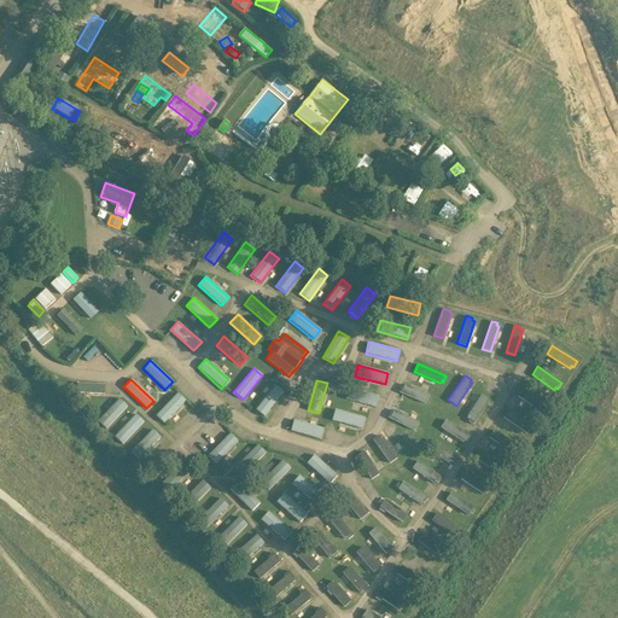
[(104,384),(76,383),(75,394),(104,395),(104,384)]
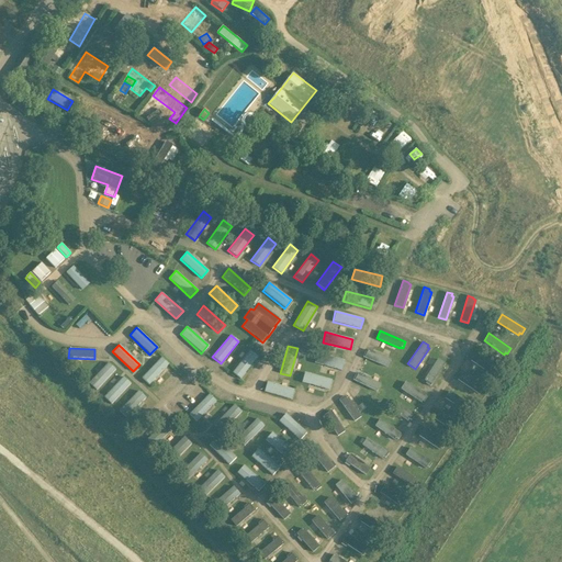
[(257,357),(249,350),(232,372),(239,379),(257,357)]
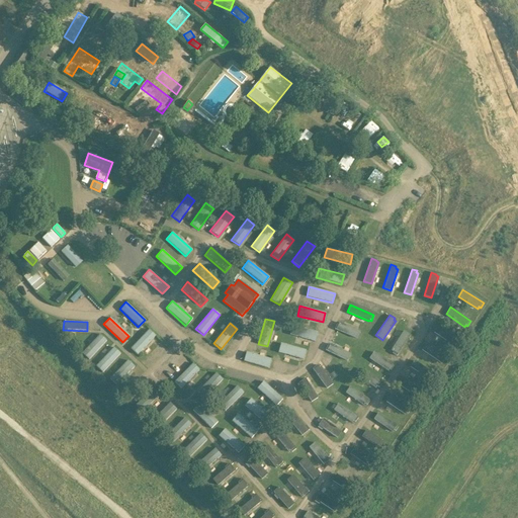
[(334,329),(356,338),(359,331),(339,323),(338,324),(336,324),(334,329)]
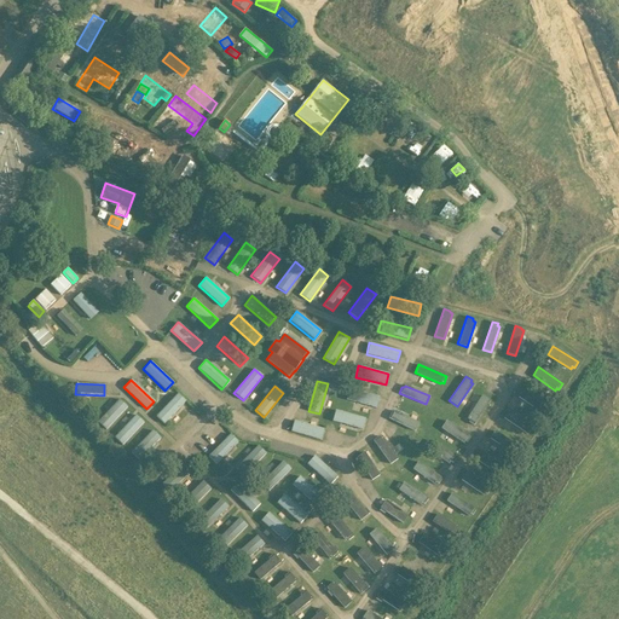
[(376,408),(380,397),(350,389),(346,400),(376,408)]
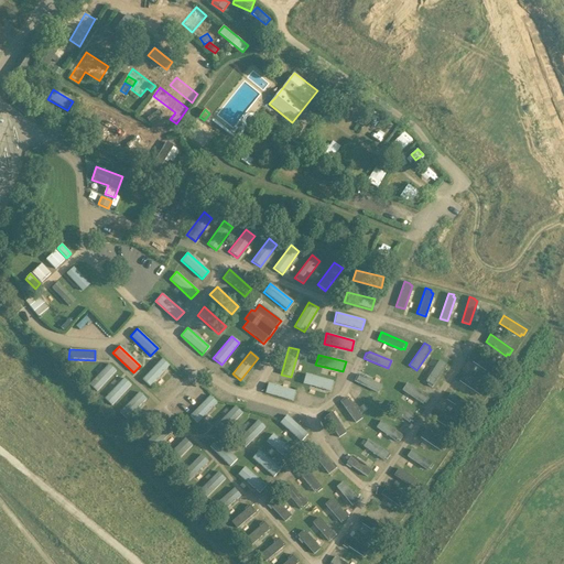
[(499,370),(477,355),(473,361),(492,376),(494,373),(496,375),(499,370)]
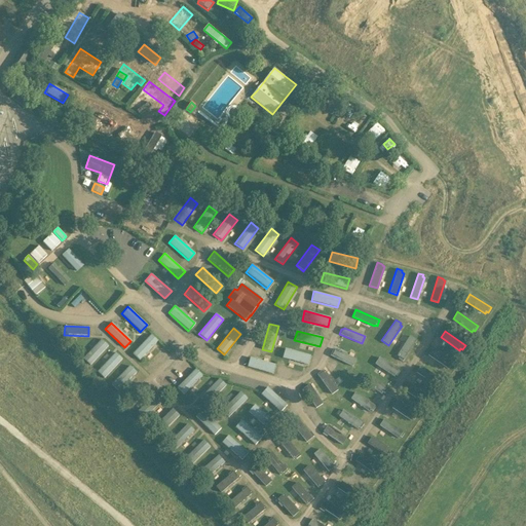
[(157,341),(150,334),(132,353),(139,361),(157,341)]
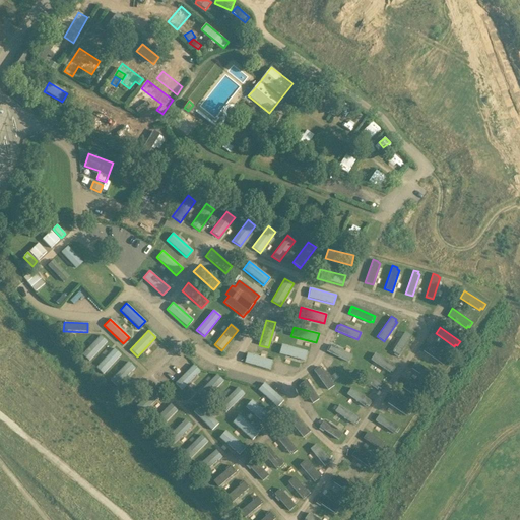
[(398,358),(411,336),(405,332),(392,351),(394,352),(393,353),(398,358)]
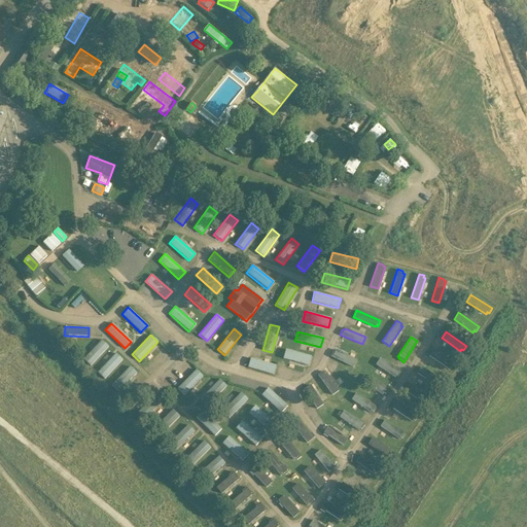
[(108,346),(101,340),(82,359),(90,365),(108,346)]
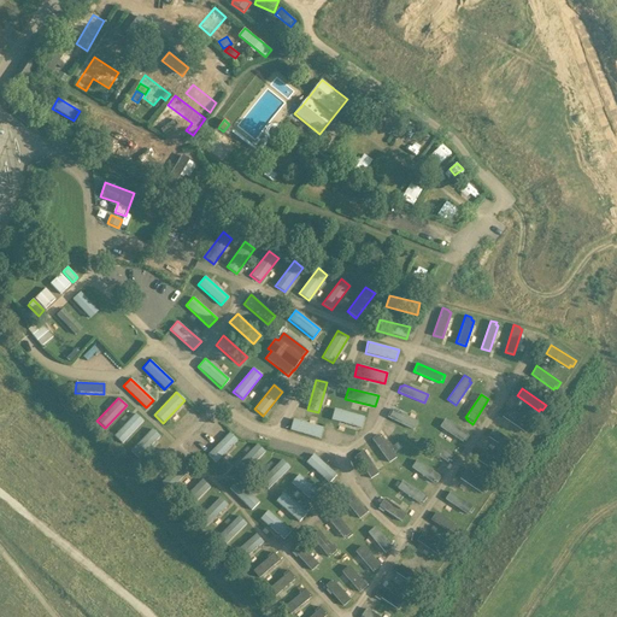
[(360,428),(364,417),(334,409),(330,419),(360,428)]
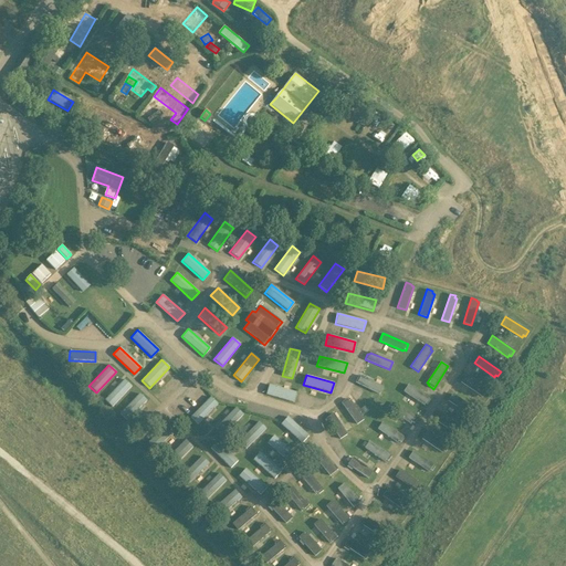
[(488,390),(464,375),(460,383),(481,396),(482,394),(484,395),(488,390)]
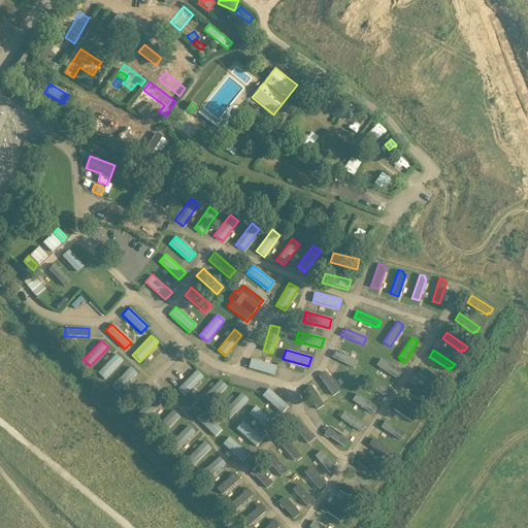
[(331,357),(354,368),(357,360),(336,351),(335,352),(333,351),(331,357)]
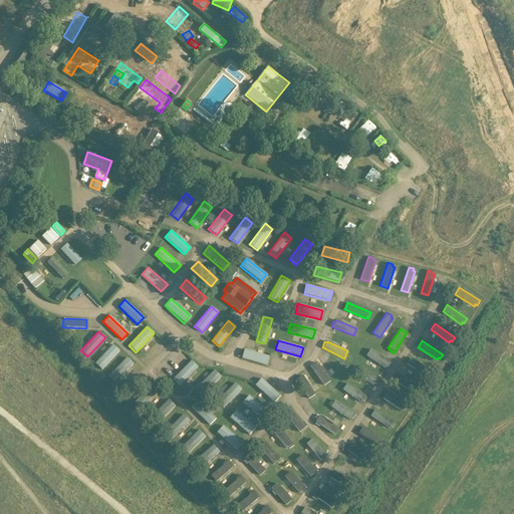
[(118,350),(111,344),(94,363),(101,369),(118,350)]
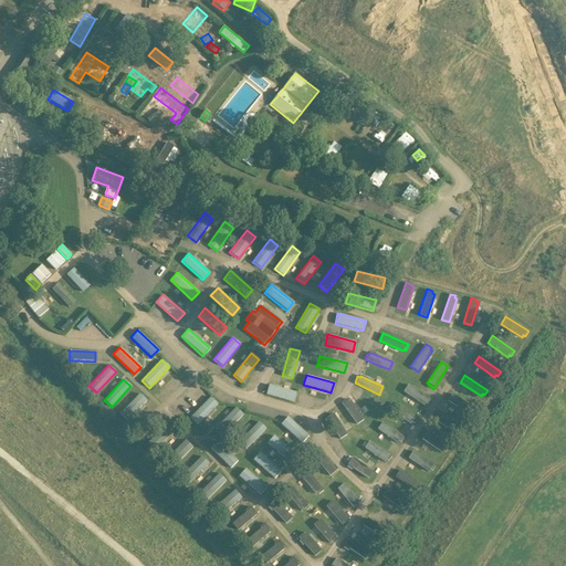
[(430,399),(408,384),(404,391),(423,405),(426,402),(427,404),(430,399)]
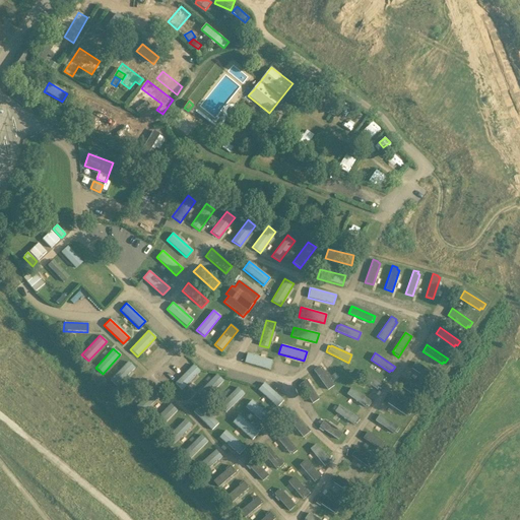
[(269,370),(272,361),(247,353),(244,363),(269,370)]
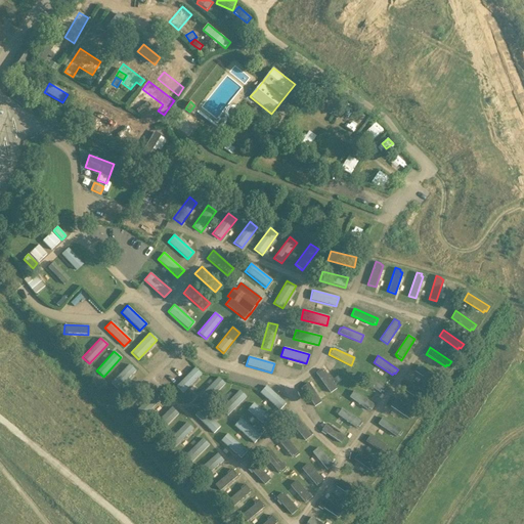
[(135,370),(128,364),(110,383),(117,390),(135,370)]
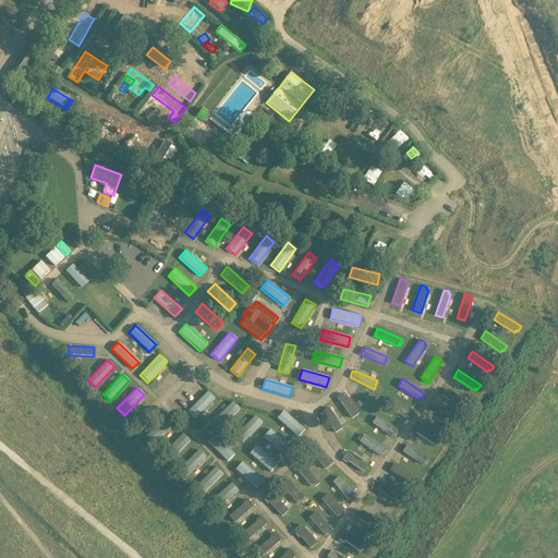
[(468,402),(446,388),(441,395),(461,408),(463,405),(464,408),(468,402)]
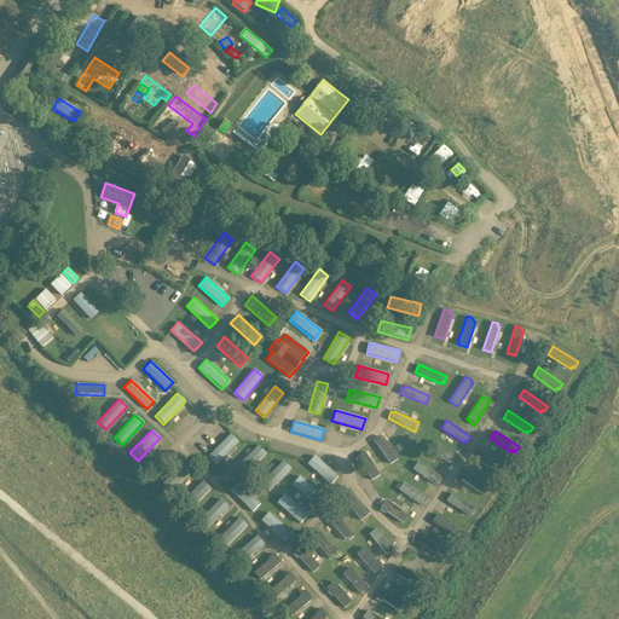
[(238,443),(230,434),(208,456),(215,464),(238,443)]
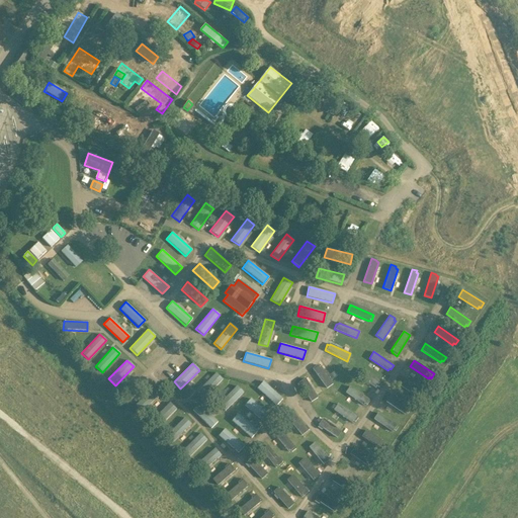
[(312,368),(327,389),(333,383),(320,365),(318,366),(317,365),(312,368)]
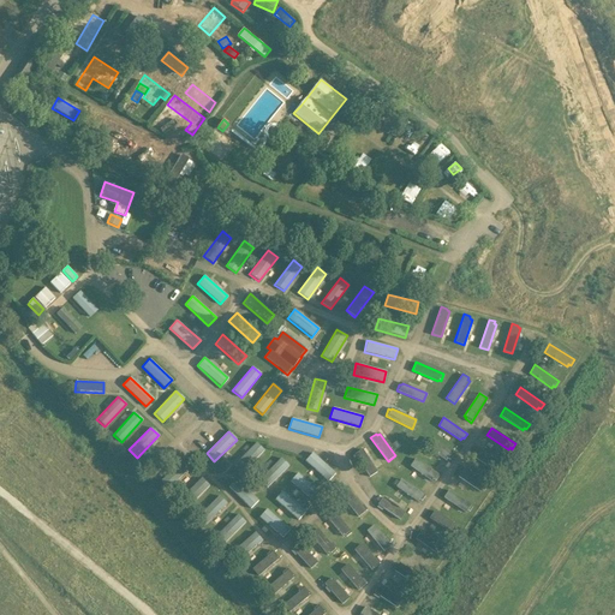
[(454,454),(429,439),(424,447),(447,461),(448,459),(451,460),(454,454)]
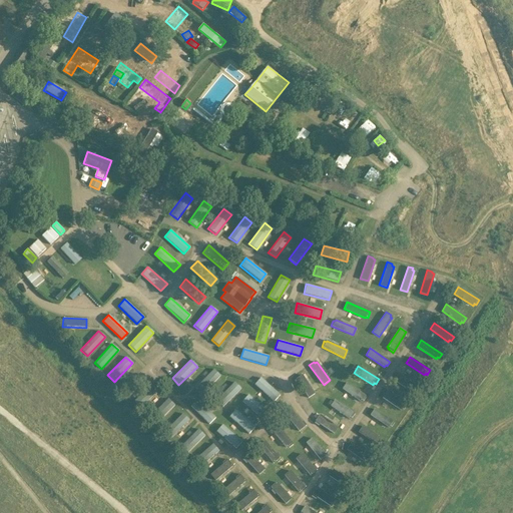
[(220,376),(213,369),(195,387),(202,394),(220,376)]
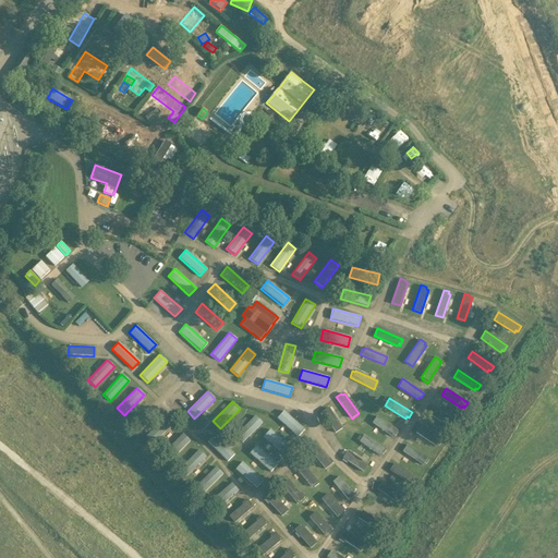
[(455,422),(433,407),(428,414),(448,427),(449,425),(451,426),(455,422)]
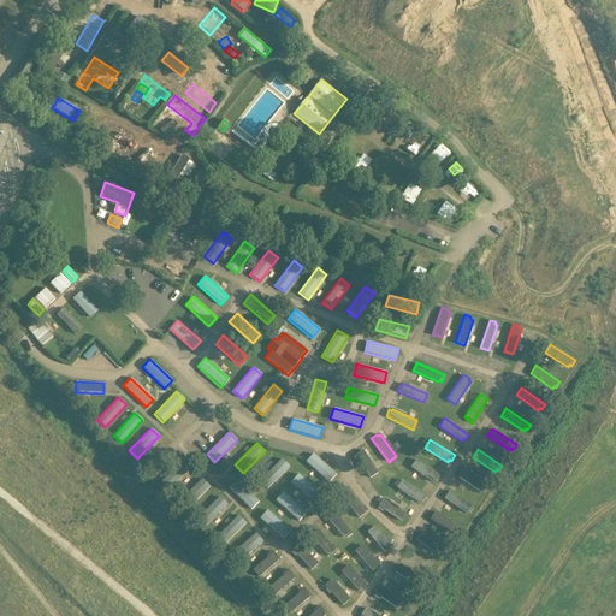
[(377,473),(362,450),(354,456),(353,457),(356,462),(359,461),(369,478),(377,473)]
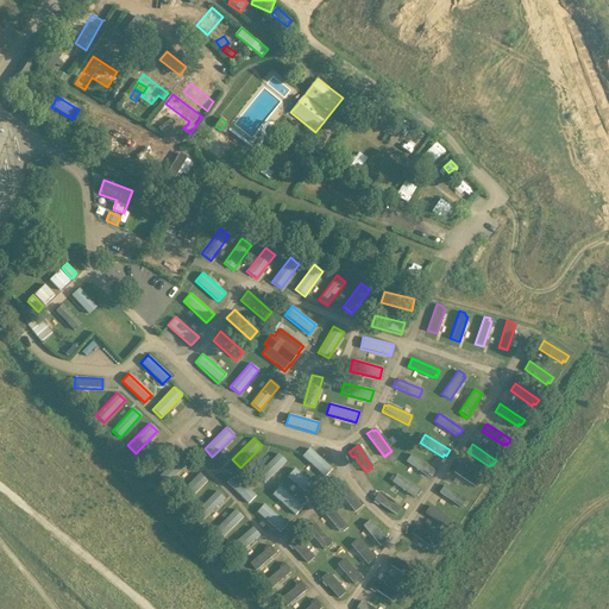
[(325,477),(332,469),(309,449),(302,457),(325,477)]
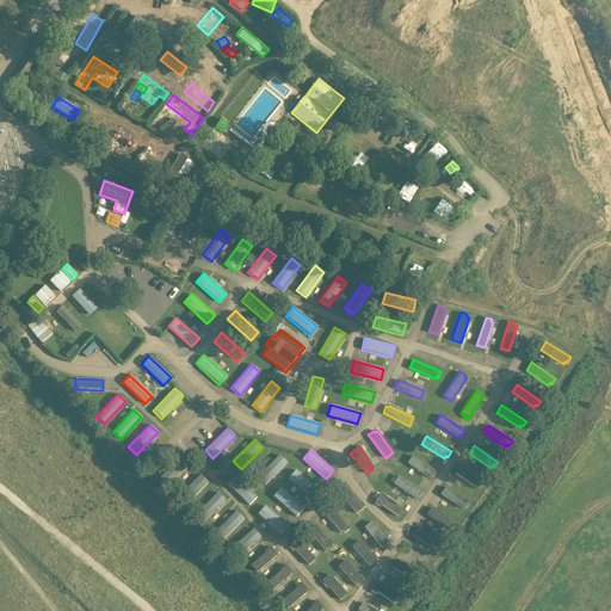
[(288,463),(279,455),(257,476),(265,485),(288,463)]
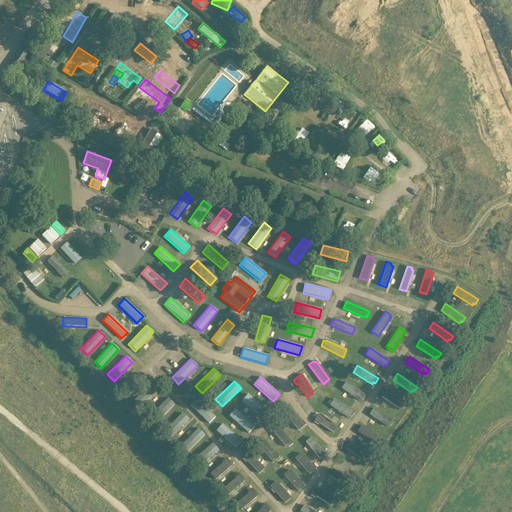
[(158,389),(151,382),(133,400),(140,407),(158,389)]
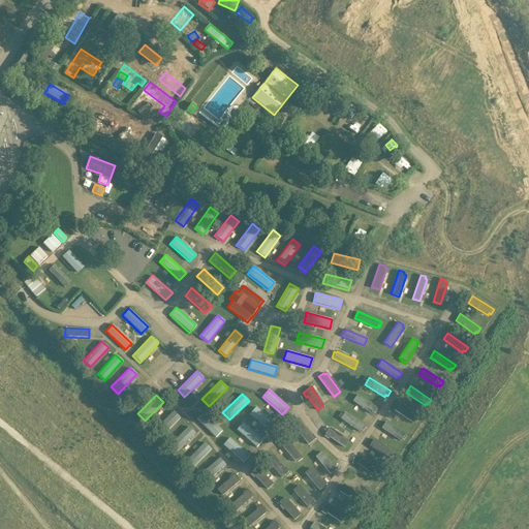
[(377,408),(356,395),(352,401),(372,413),(373,411),(374,413),(377,408)]
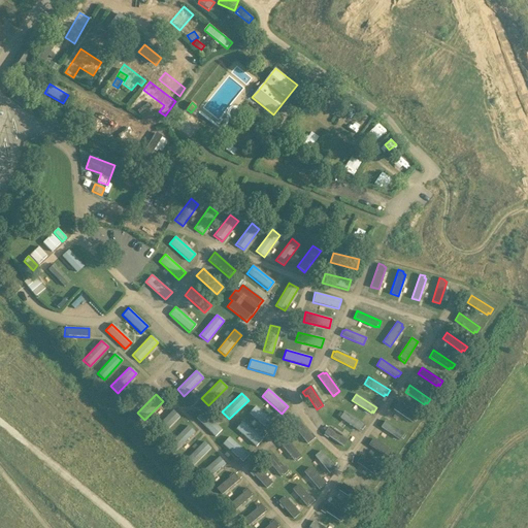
[(418,417),(397,402),(393,409),(411,422),(413,420),(415,421),(418,417)]
